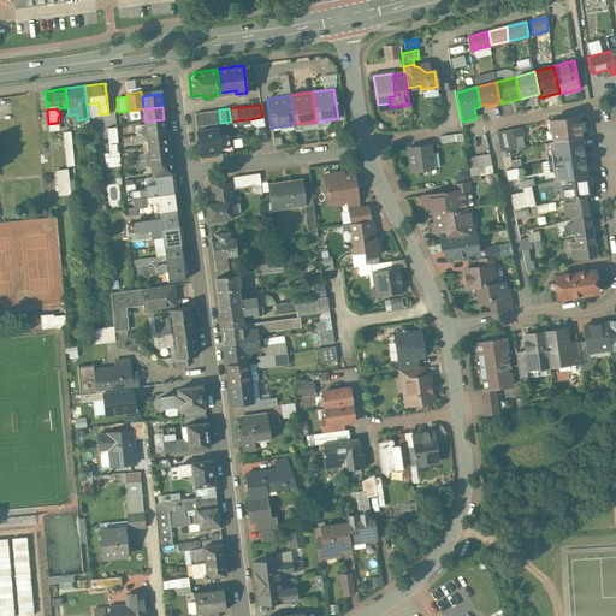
[(219,110),(194,113),(196,126),(220,123),(219,110)]
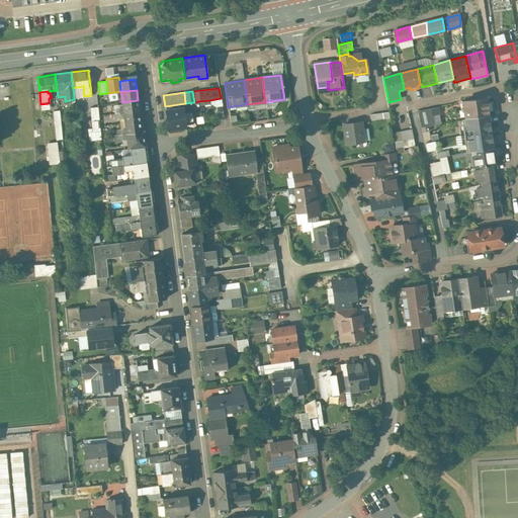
[(486,98),(461,101),(460,103),(460,109),(462,110),(464,110),(465,118),(473,117),(488,115),(486,98)]
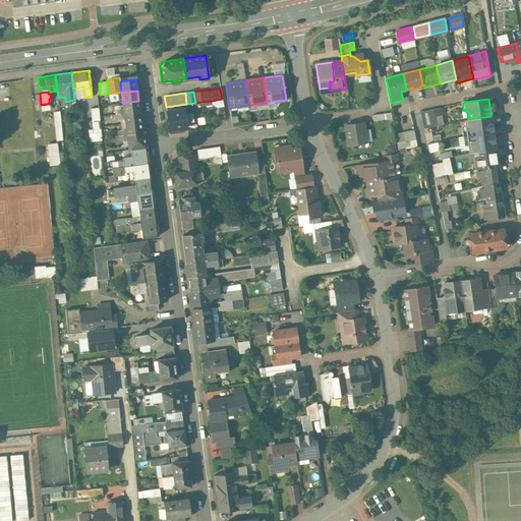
[(138,101),(122,103),(123,108),(124,113),(139,111),(138,101)]
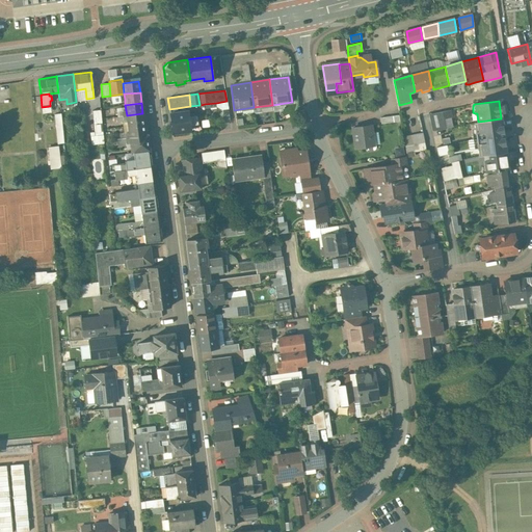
[(190,106),(169,109),(170,114),(188,111),(202,109),(201,105),(200,105),(190,106)]
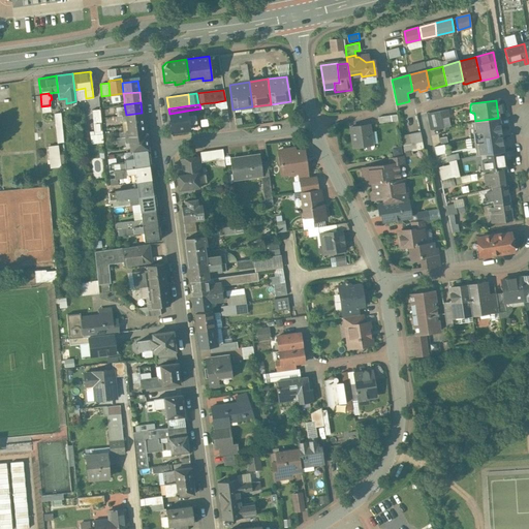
[(99,110),(91,111),(94,139),(102,138),(99,110)]
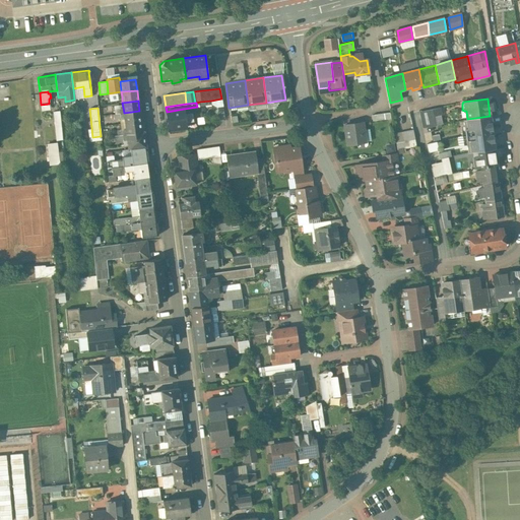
[(440,108),(419,112),(423,128),(428,127),(442,124),(440,115),(441,114),(440,108)]
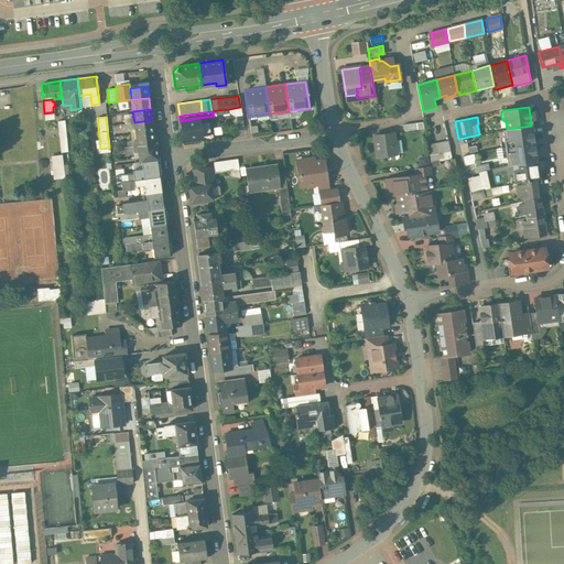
[(181,121),(180,121),(183,140),(202,138),(201,122),(199,118),(181,121)]
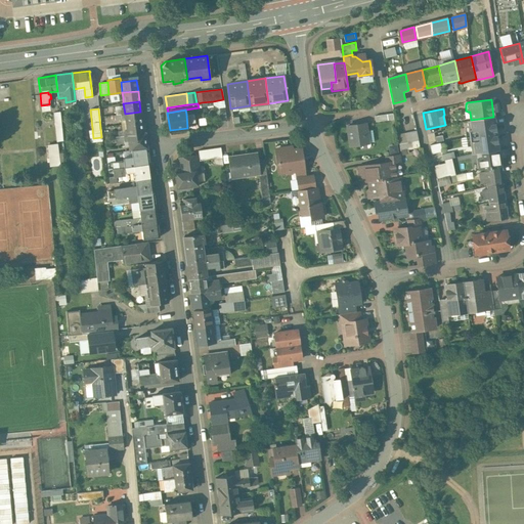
[(140,112),(125,114),(125,119),(126,125),(142,123),(140,112)]
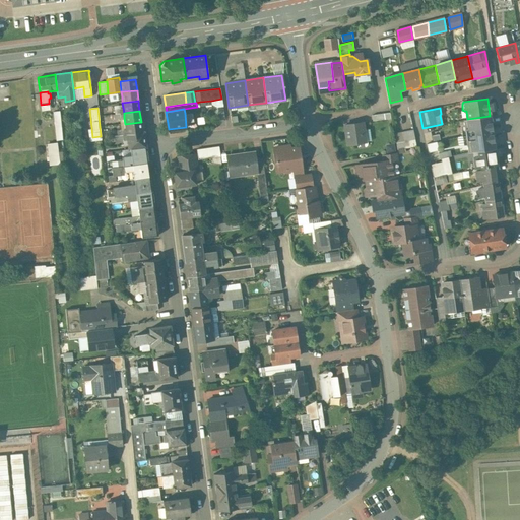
[(59,115),(48,117),(50,126),(46,126),(46,131),(51,130),(51,131),(58,130),(58,129),(61,129),(59,115)]
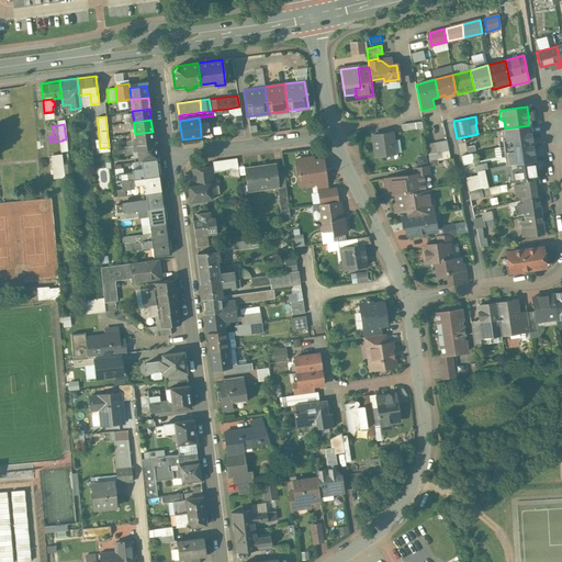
[(514,127),(505,128),(501,130),(502,134),(503,142),(503,145),(503,148),(515,145),(531,143),(529,125),(514,127)]
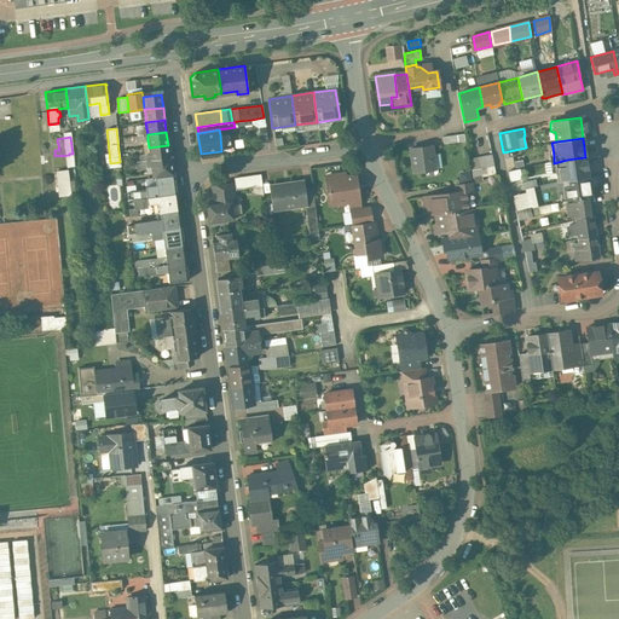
[(168,145),(149,148),(150,154),(150,160),(169,158),(168,145)]
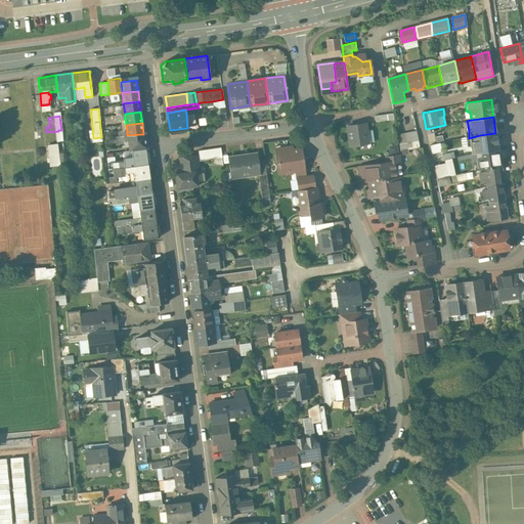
[(365,124),(347,126),(350,145),(368,142),(365,124)]
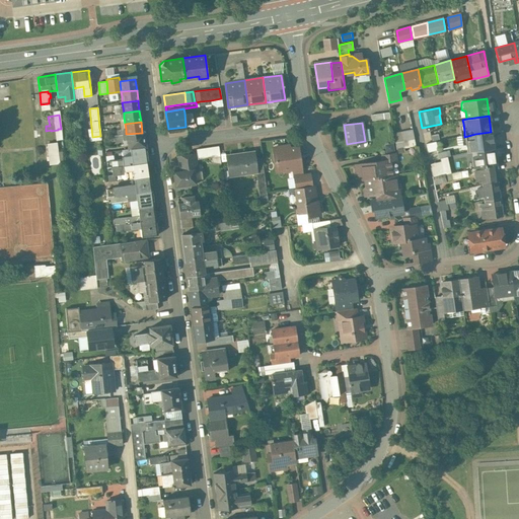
[(430,143),(427,127),(422,128),(425,144),(430,143)]
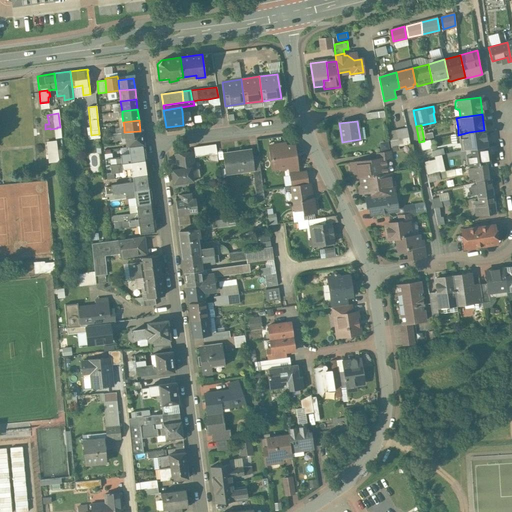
[(407,128),(396,130),(397,139),(408,137),(407,128)]
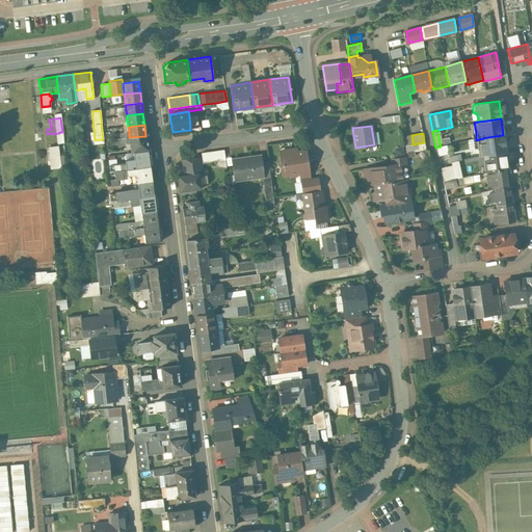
[(145,136),(129,137),(130,142),(131,149),(149,147),(148,135),(145,136)]
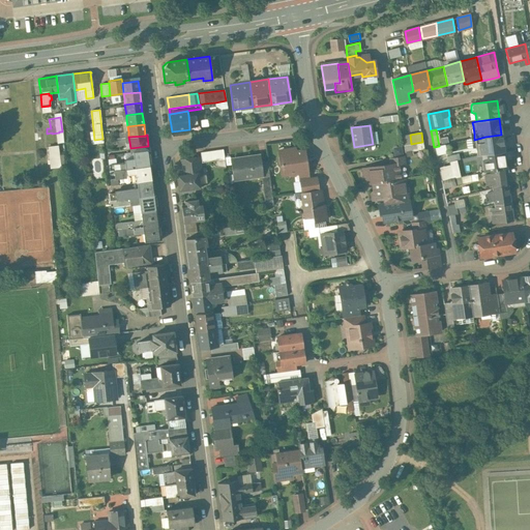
[(486,137),(474,140),(475,143),(475,146),(476,151),(477,156),(488,154),(503,151),(501,135),(486,137)]
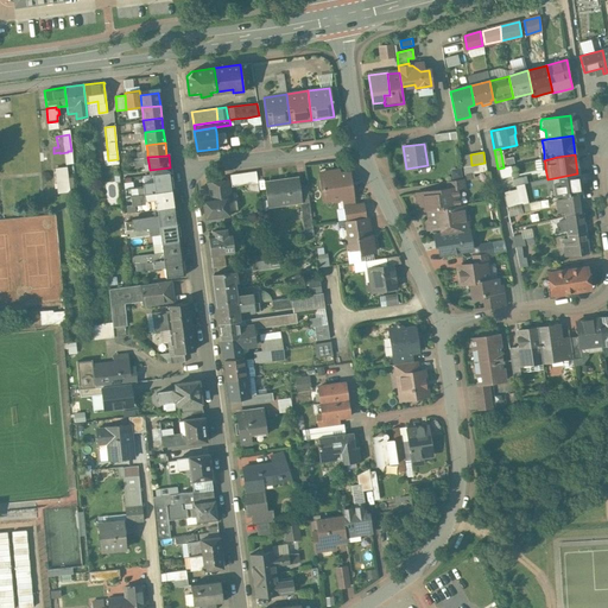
[(472,165),(463,168),(464,176),(487,171),(485,163),(472,165)]
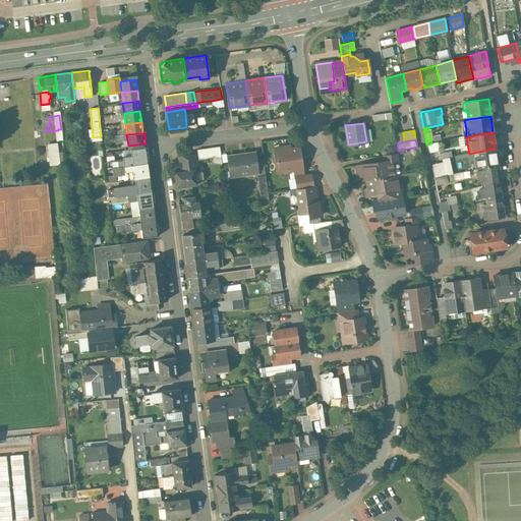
[(57,142),(48,143),(50,165),(59,164),(57,142)]
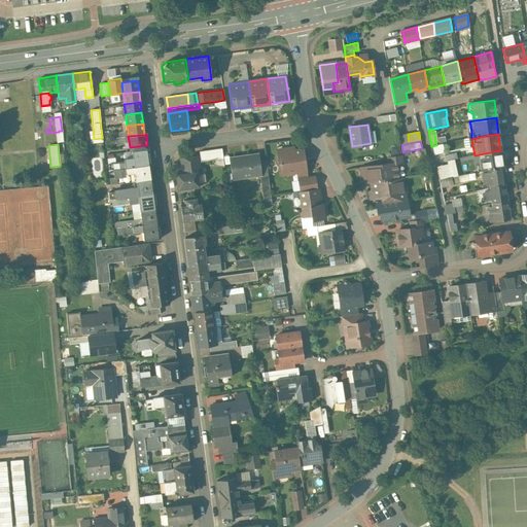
[(222,148),(200,152),(201,163),(223,160),(222,148)]
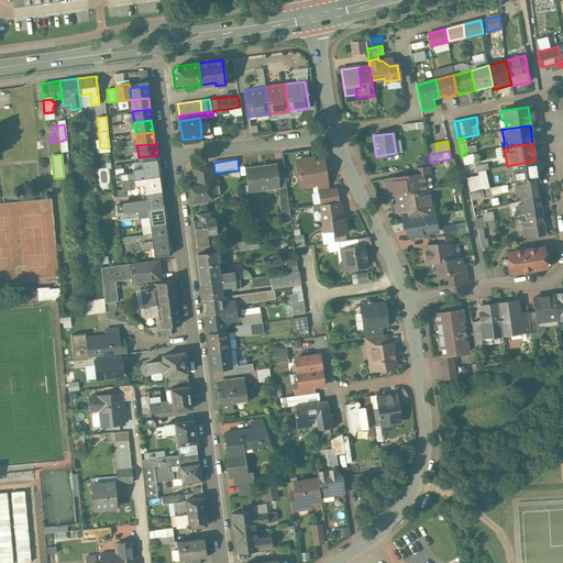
[(321,159),(313,161),(312,158),(307,159),(307,162),(296,164),(298,175),(302,178),(304,185),(307,185),(309,187),(313,186),(316,184),(317,183),(319,191),(328,190),(327,181),(324,172),(322,172),(321,159)]
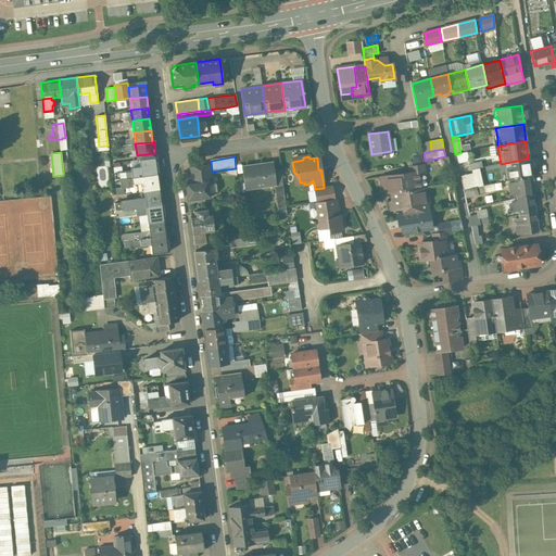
[(156,158),(139,160),(139,166),(141,176),(159,174),(156,158)]
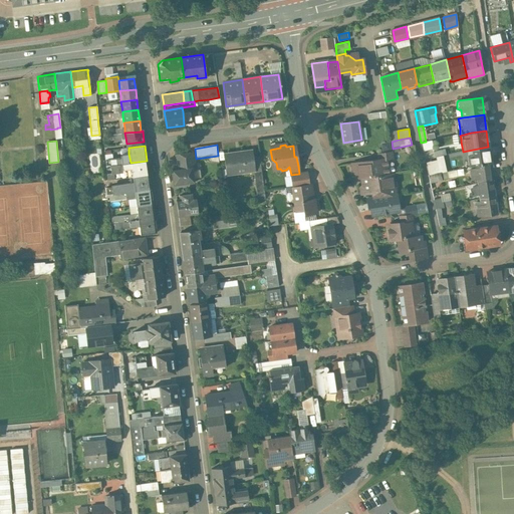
[(488,147),(473,150),(473,154),(468,155),(470,167),(475,166),(491,164),(488,147)]
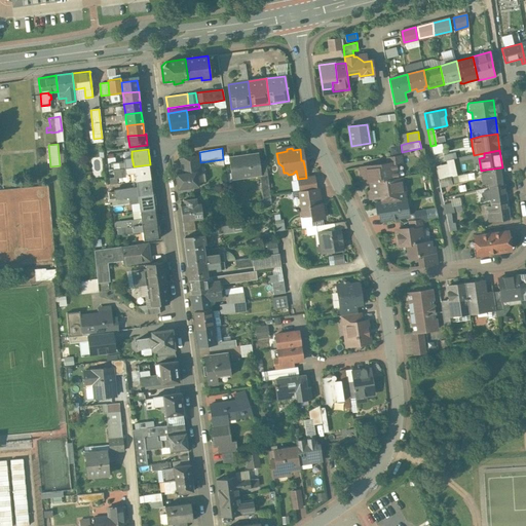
[(455,152),(443,155),(444,161),(456,158),(455,152)]
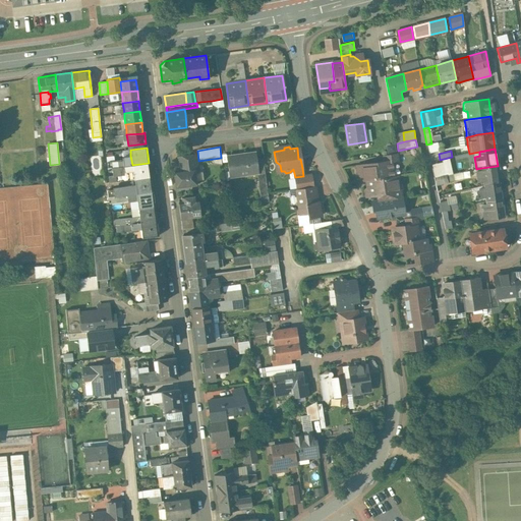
[(397,153),(383,156),(384,161),(392,160),(392,164),(398,163),(397,153)]
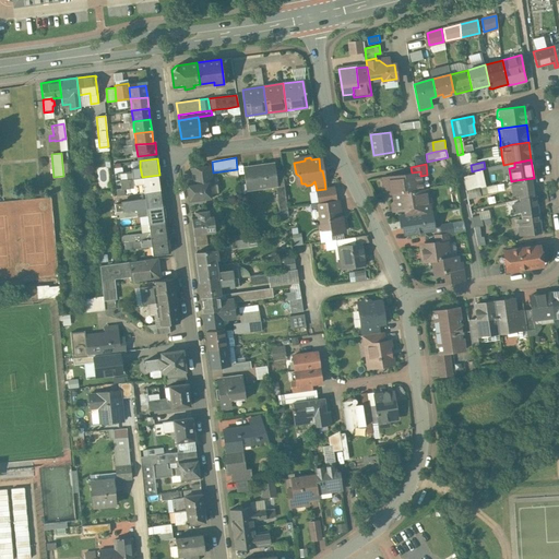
[(274,166),(246,170),(248,186),(258,185),(258,188),(276,185),(274,166)]
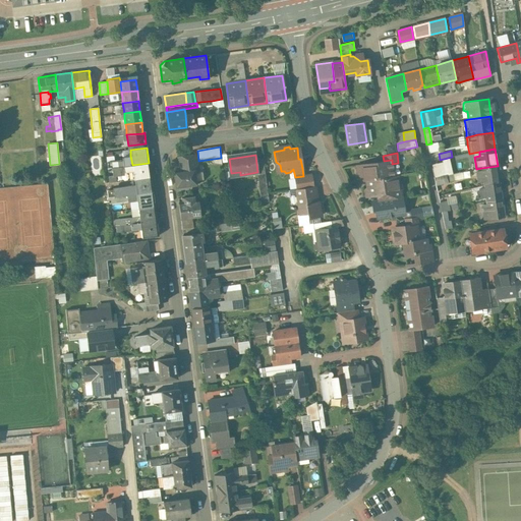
[(130,156),(121,158),(121,160),(112,162),(113,167),(132,165),(130,156)]
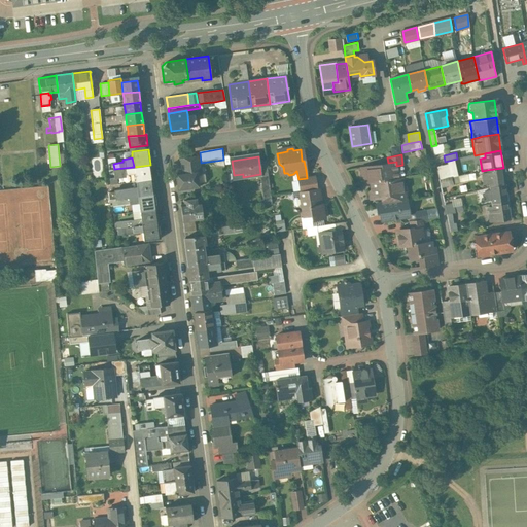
[(198,157),(181,160),(182,172),(176,173),(178,190),(179,190),(194,188),(199,187),(198,183),(206,182),(205,174),(197,175),(197,168),(199,167),(198,157)]
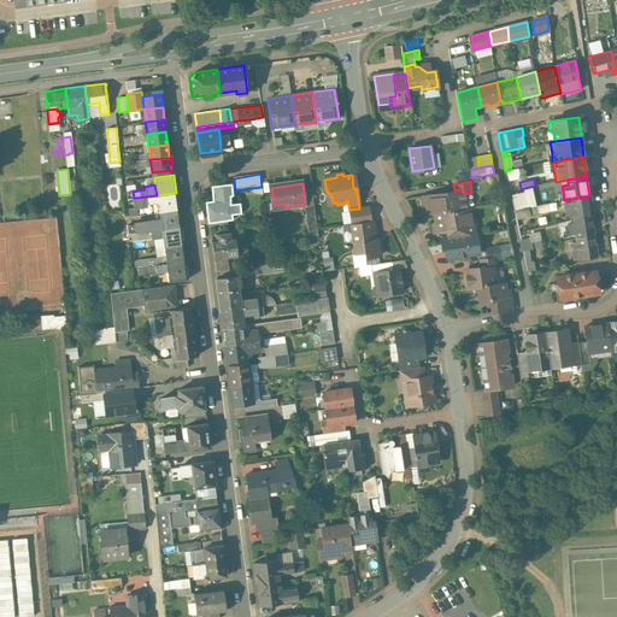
[(454,191),(428,195),(430,215),(434,213),(470,209),(470,207),(466,209),(464,194),(464,189),(454,191)]
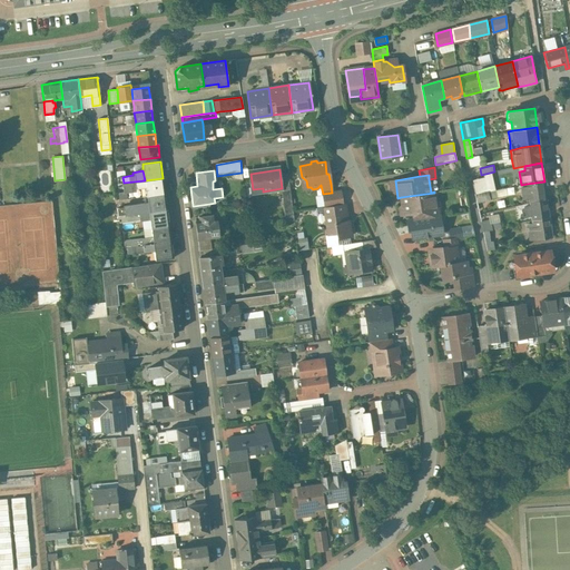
[(163,178),(145,180),(145,187),(146,197),(165,195),(163,178)]
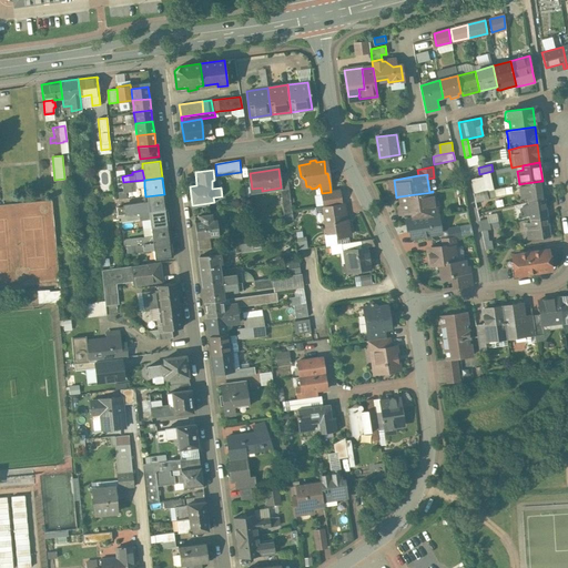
[(487,179),(474,182),(476,193),(486,191),(489,191),(487,179)]
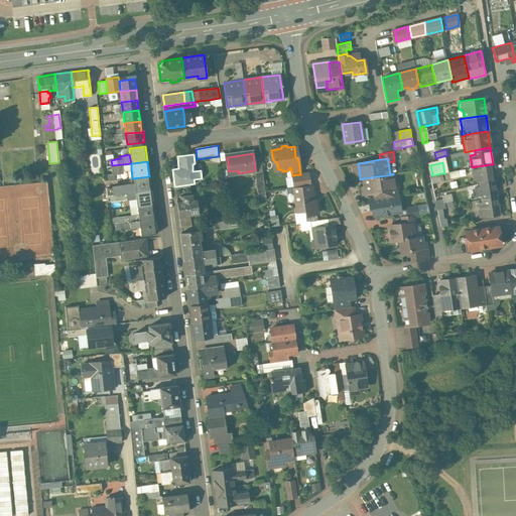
[(131,163),(112,165),(113,171),(131,169),(131,163)]
